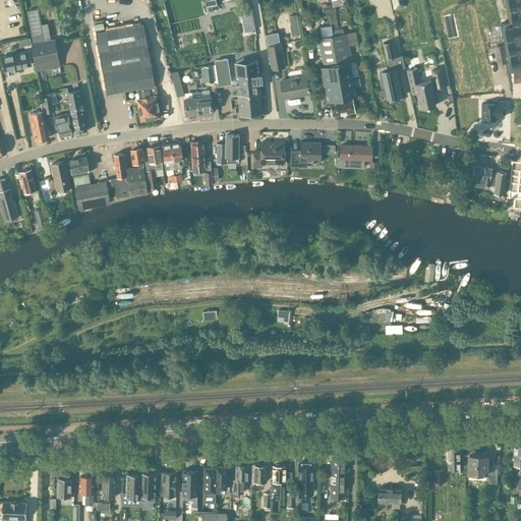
[(391,0),(394,9),(404,7),(404,5),(402,0),(391,0)]
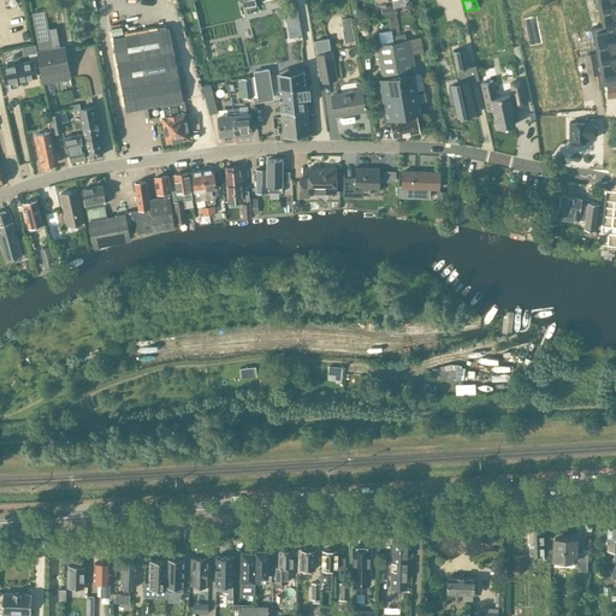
[(615,0),(597,0),(603,27),(591,29),(596,53),(600,75),(602,84),(606,84),(615,83),(615,0)]
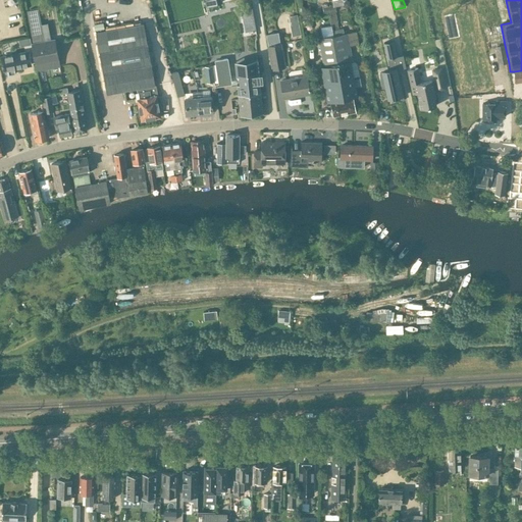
[(252,7),(244,8),(246,20),(254,18),(252,7)]
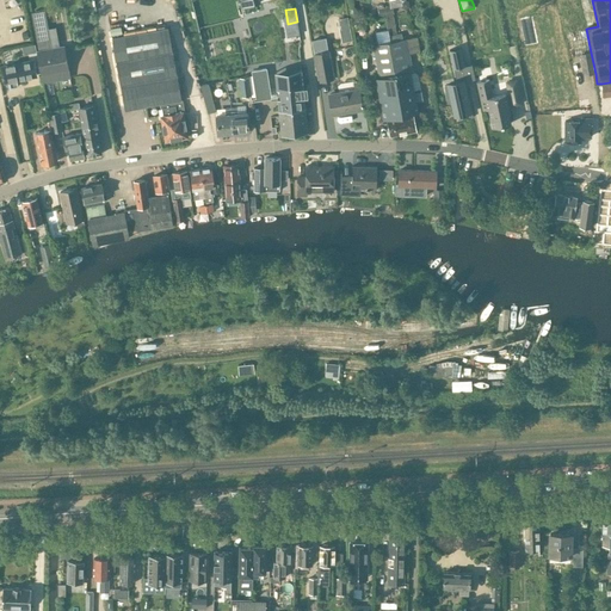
[(44,10),(31,12),(39,49),(36,50),(37,51),(38,60),(41,74),(69,69),(65,45),(60,45),(53,48),(48,28),(44,10)]
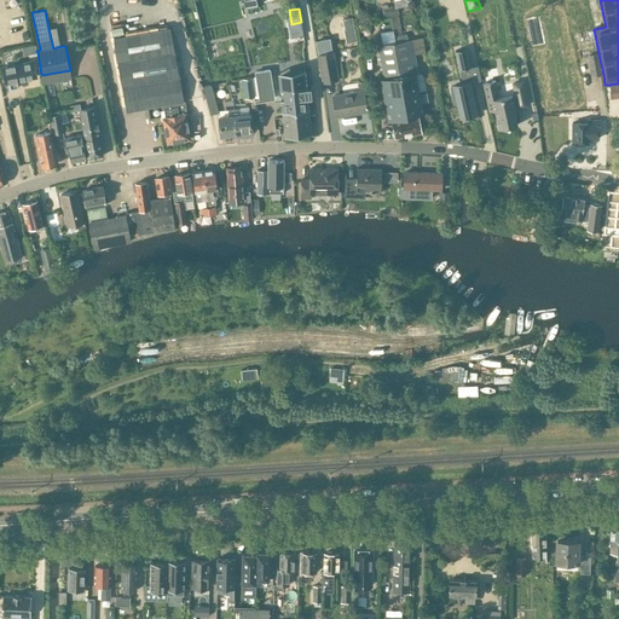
[(356,30),(352,13),(347,15),(348,21),(345,22),(347,32),(356,30)]
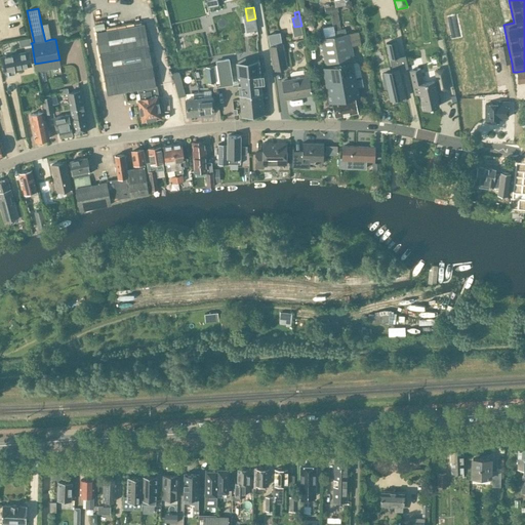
[(337,12),(331,13),(333,25),(334,31),(340,30),(337,12)]
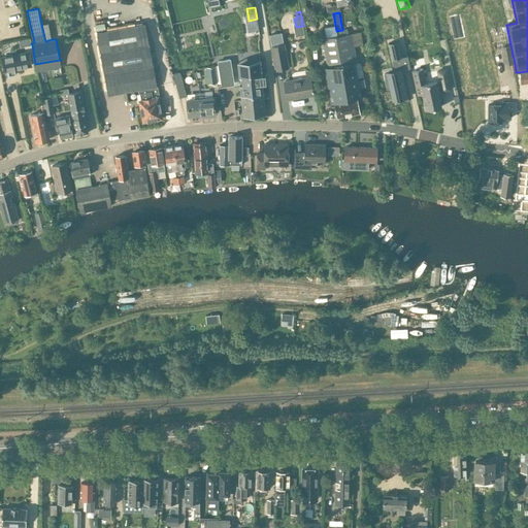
[(309,19),(305,23),(309,27),(314,23),(309,19)]
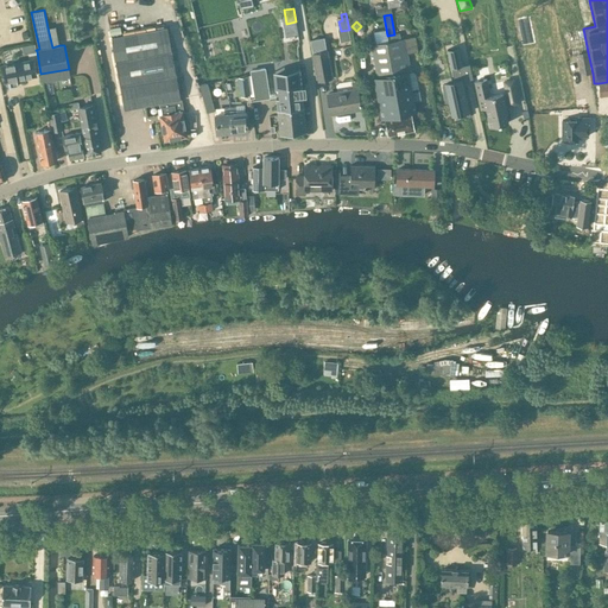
[(122,33),(121,26),(109,27),(111,36),(122,33)]
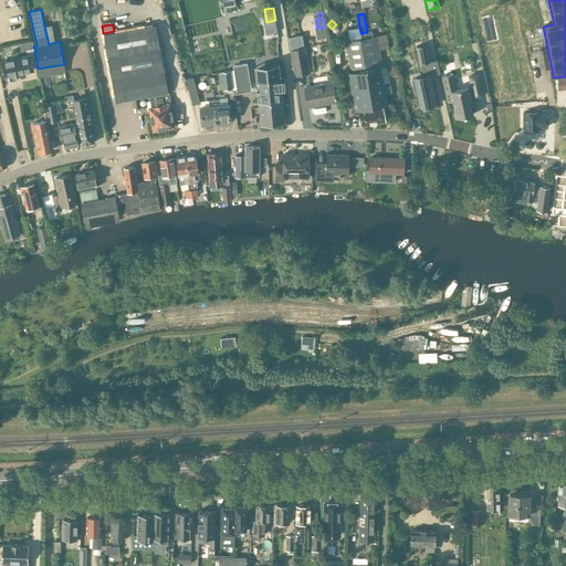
[(154,25),(104,34),(105,35),(116,102),(134,98),(144,96),(149,95),(149,96),(150,100),(149,100),(149,101),(152,107),(149,107),(153,130),(174,127),(169,103),(170,103),(168,92),(167,92),(154,25)]
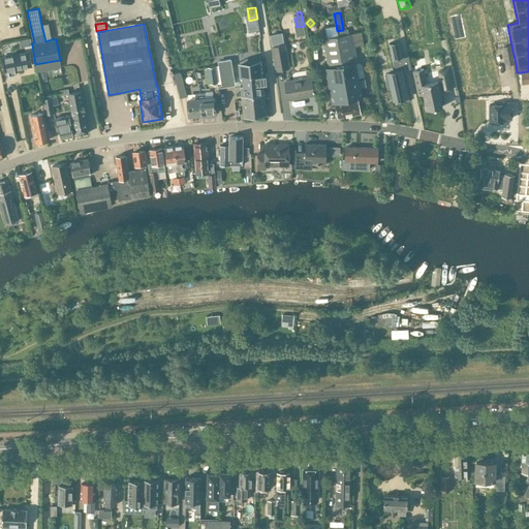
[(336,25),(324,27),(327,38),(338,36),(337,31),(336,25)]
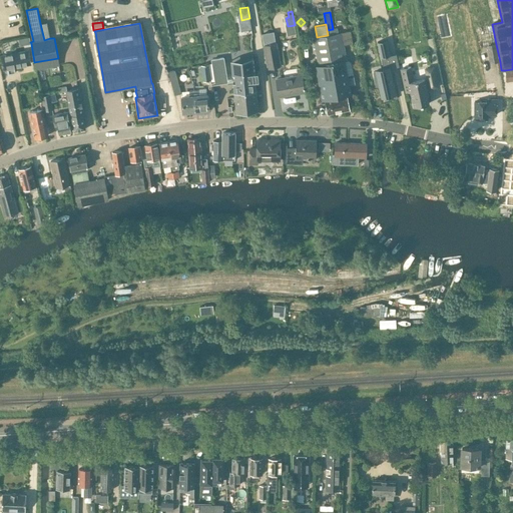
[(274,31),(262,33),(268,68),(280,66),(274,31)]
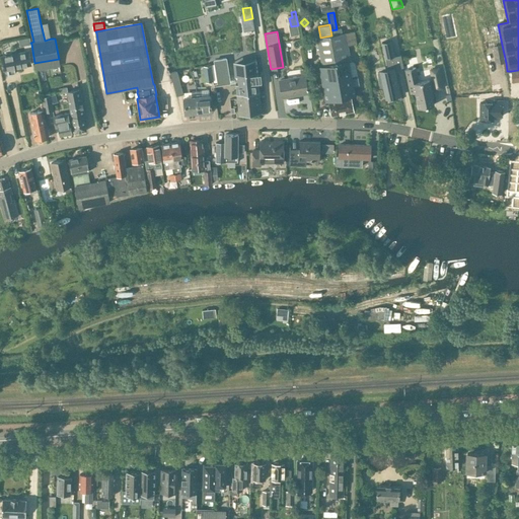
[(351,61),(346,32),(342,33),(331,35),(320,38),(316,38),(321,67),(318,68),(325,101),(328,100),(330,108),(328,109),(329,113),(331,115),(354,110),(351,96),(355,95),(348,61),(351,61)]
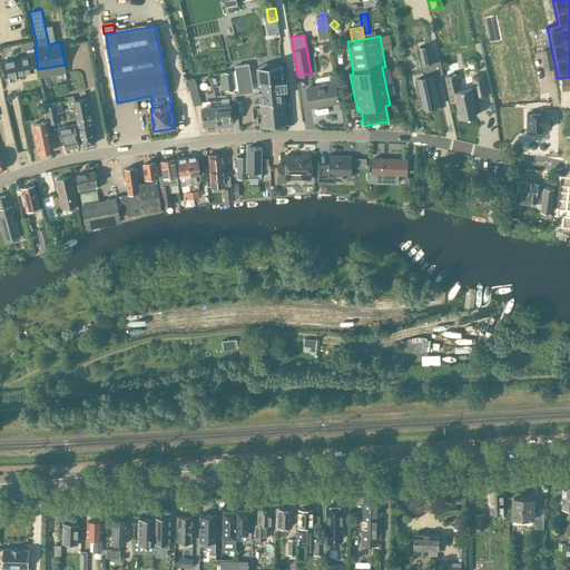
[(32,41),(21,43),(22,50),(35,48),(33,47),(32,41)]
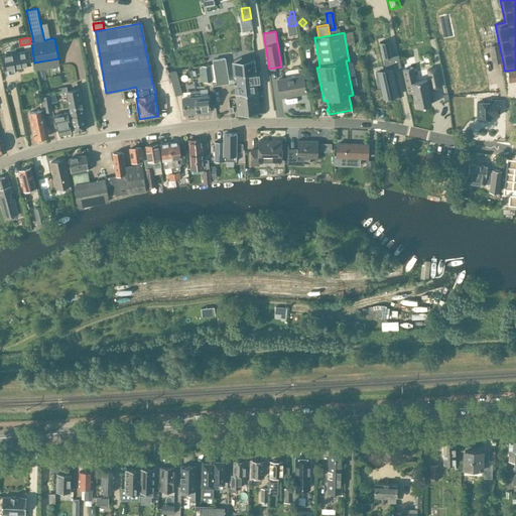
[(388,69),(377,71),(379,85),(380,85),(383,98),(398,95),(398,93),(396,82),(393,82),(392,72),(394,72),(390,55),(393,54),(390,39),(380,41),(383,56),(385,56),(388,69)]
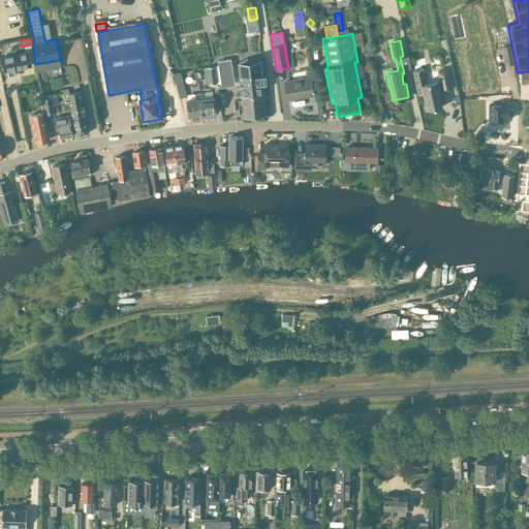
[(511,45),(502,47),(505,66),(516,64),(511,45)]
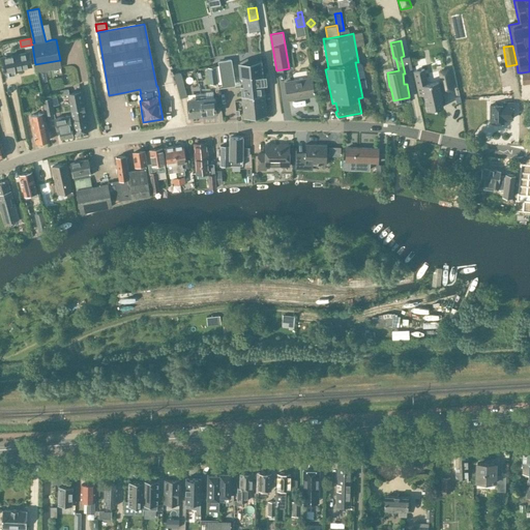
[(30,50),(0,56),(0,58),(3,72),(33,65),(30,50)]
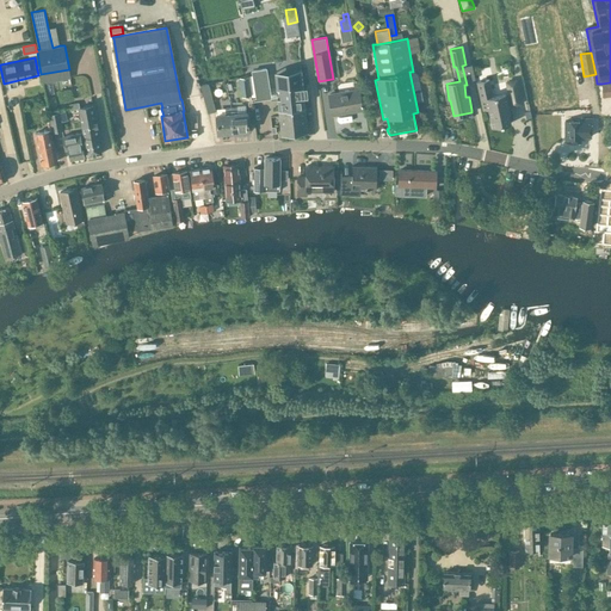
[(271,97),(266,68),(252,71),(257,99),(271,97)]
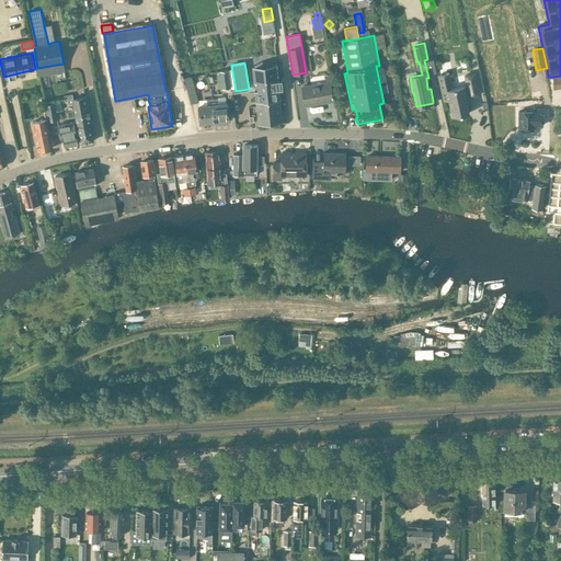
[(443,63),(433,65),(438,91),(444,90),(448,106),(464,103),(461,94),(462,93),(461,86),(465,84),(465,86),(473,83),(468,63),(459,65),(461,73),(447,78),(443,63)]
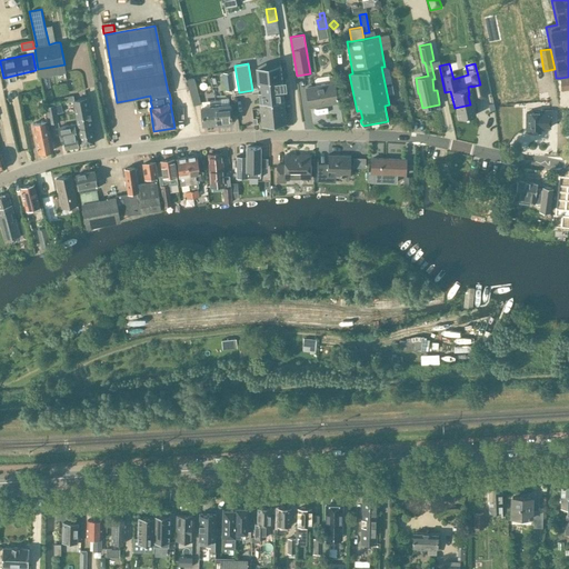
[(280,68),(256,71),(257,81),(263,80),(265,90),(261,90),(258,90),(258,92),(259,99),(262,125),(287,122),(283,93),(287,93),(286,82),(282,82),(282,80),(280,68)]
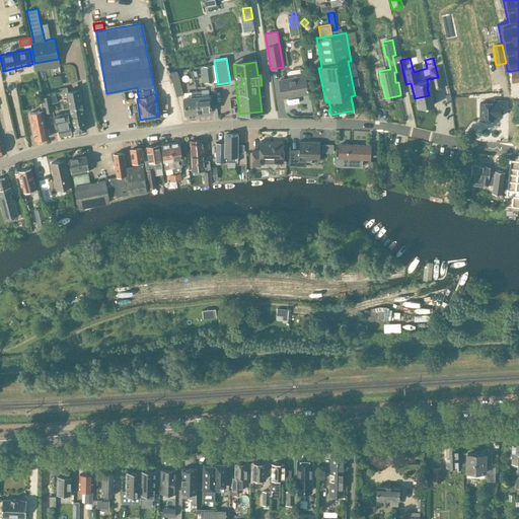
[(213,81),(211,64),(204,66),(206,82),(213,81)]
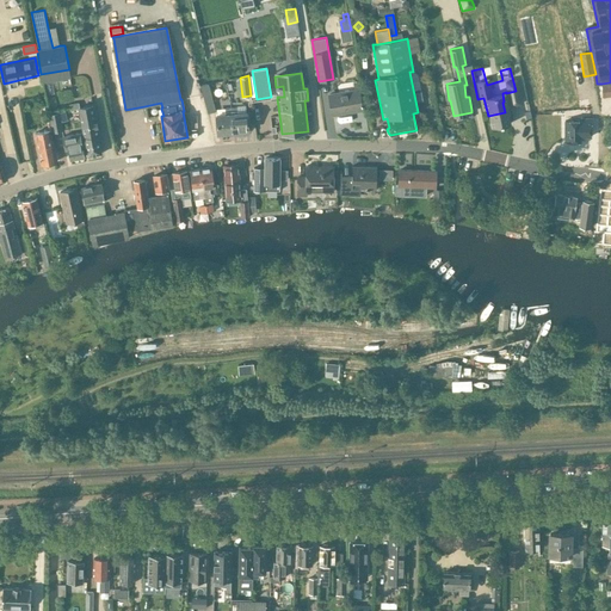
[(216,111),(209,84),(201,86),(208,113),(216,111)]
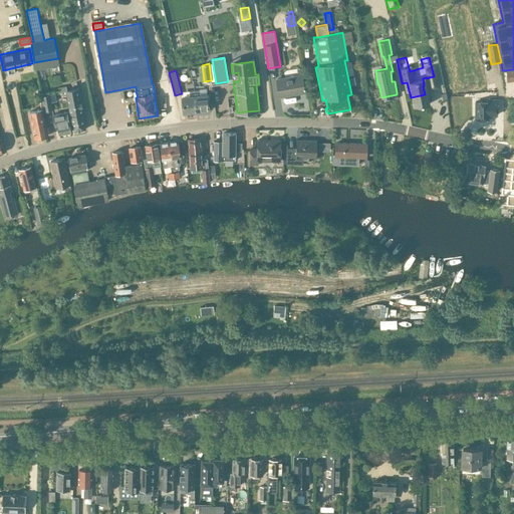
[(304,91),(302,75),(277,79),(280,96),(304,91)]
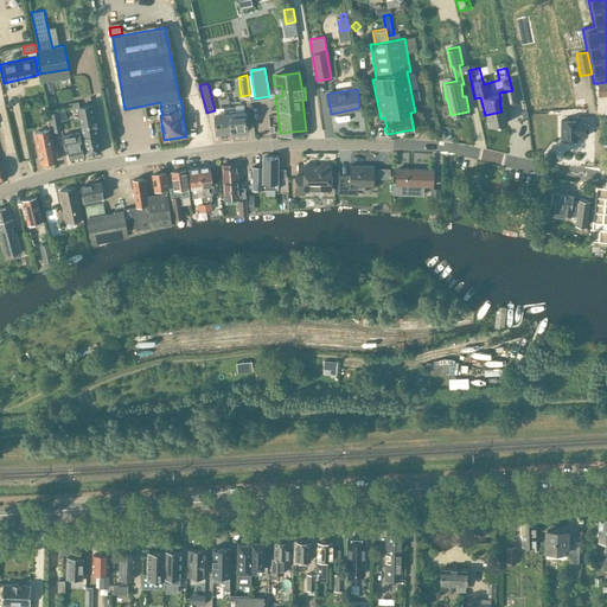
[(91,104),(78,107),(88,155),(101,152),(91,104)]
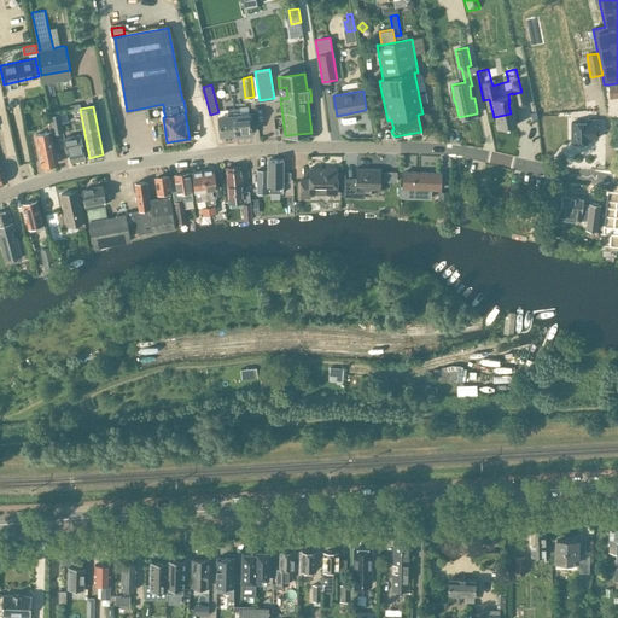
[(228,115),(219,116),(221,135),(235,134),(234,109),(228,110),(228,115)]
